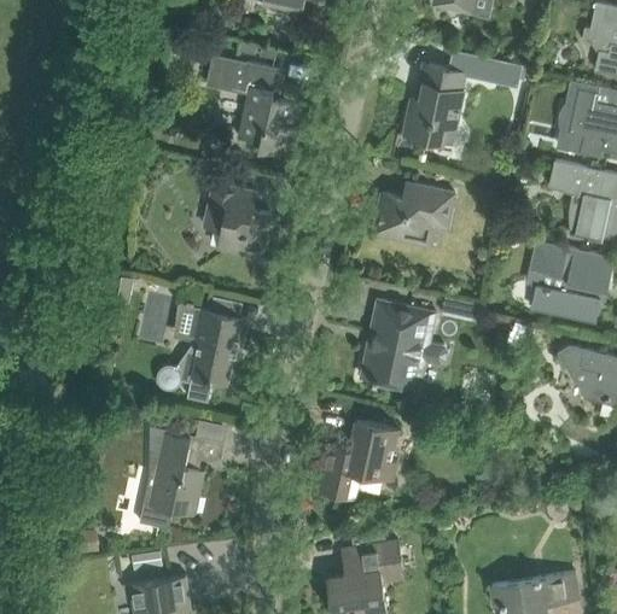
[(262,0),(262,3),(303,11),(304,0),(262,0)]
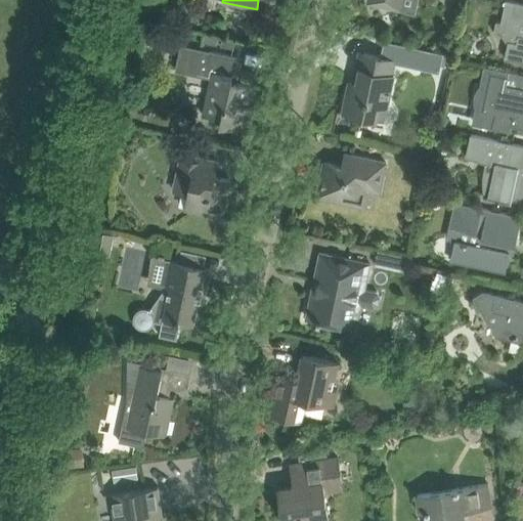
[(367,0),(367,2),(369,5),(378,7),(382,14),(389,10),(397,12),(401,9),(402,0),(367,0)]
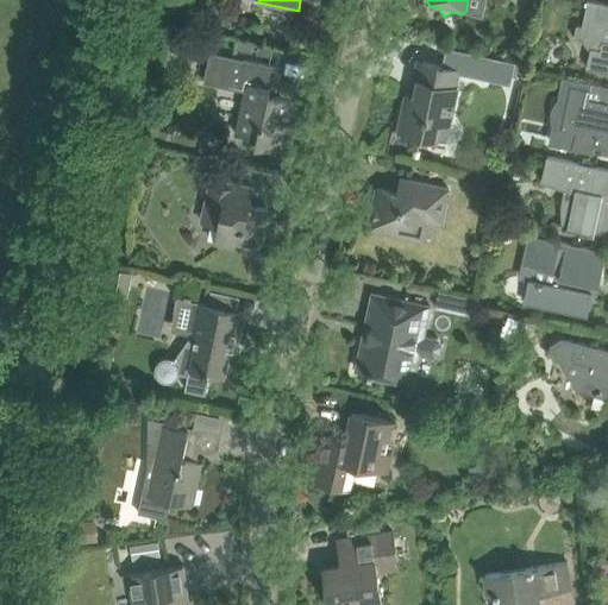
[(576,27),(574,41),(584,43),(584,45),(588,51),(590,51),(600,54),(596,73),(607,75),(607,6),(588,2),(584,19),(582,29),(576,27)]
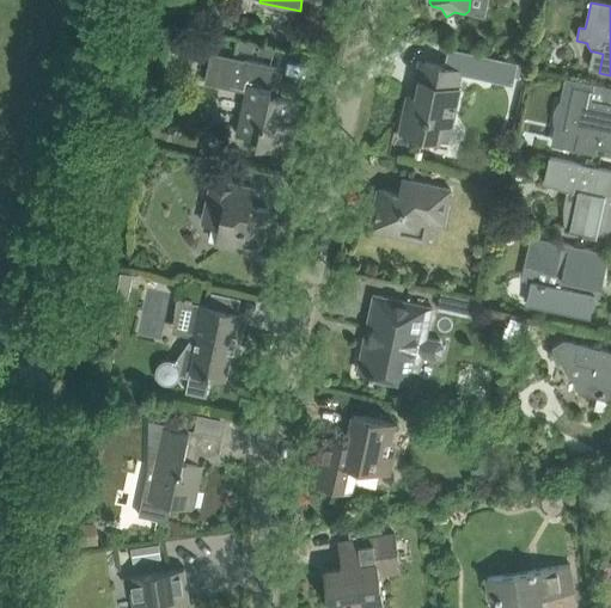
[(173,55),(194,57),(196,38),(176,36),(173,55)]
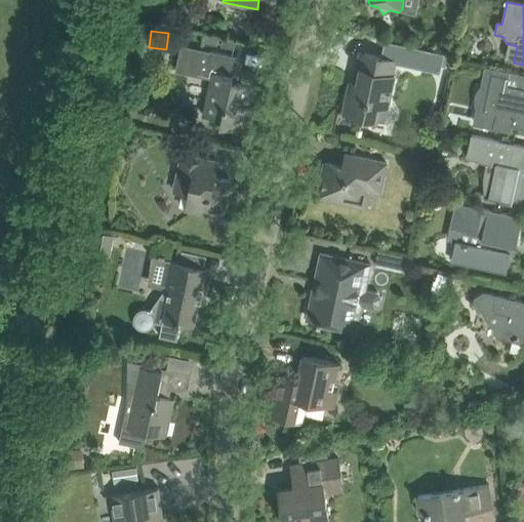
[(205,36),(203,45),(215,47),(217,39),(205,36)]
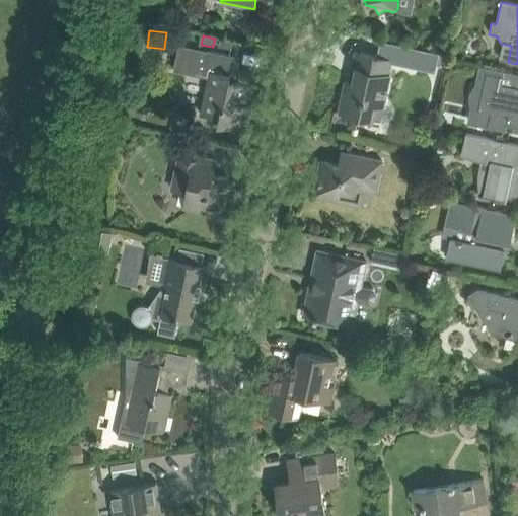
[(220,40),(218,48),(231,51),(232,42),(220,40)]
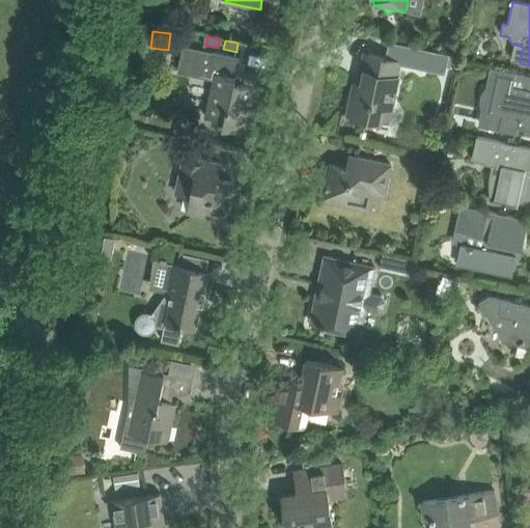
[(354,85),(347,117),(367,121),(381,124),(384,110),(391,112),(398,79),(396,78),(398,67),(443,77),(447,59),(390,47),(387,60),(371,57),(368,56),(365,72),(361,87),(356,86),(354,85)]
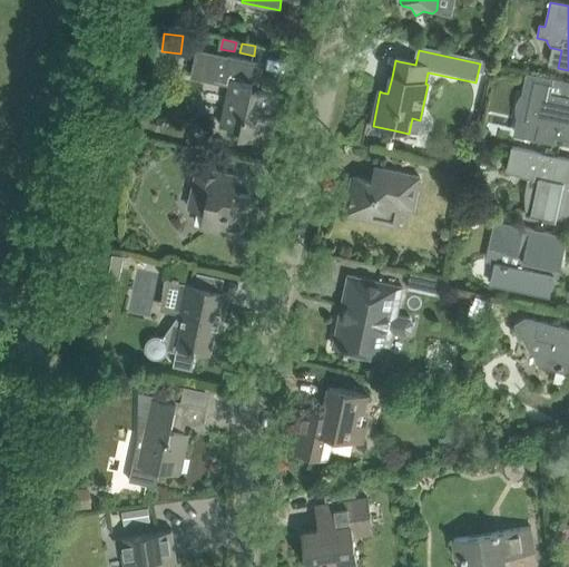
[(196,51),(189,80),(228,88),(219,127),(241,132),(238,138),(262,143),(272,95),(257,93),(258,86),(255,79),(258,65),(228,58),(196,51)]
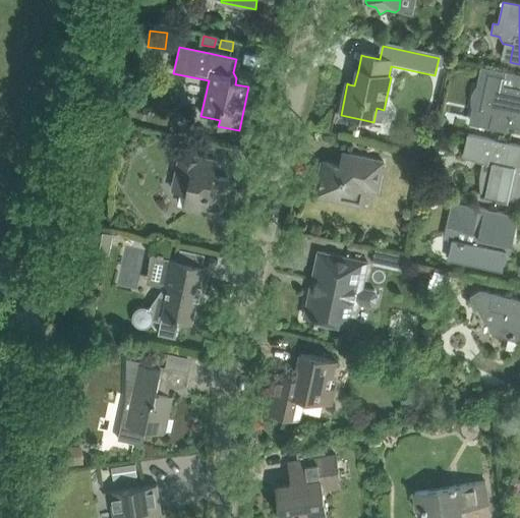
[(471,109),(468,124),(506,131),(507,127),(512,128),(519,130),(519,76),(499,72),(480,68),(476,89),(480,90),(476,110),(471,109)]
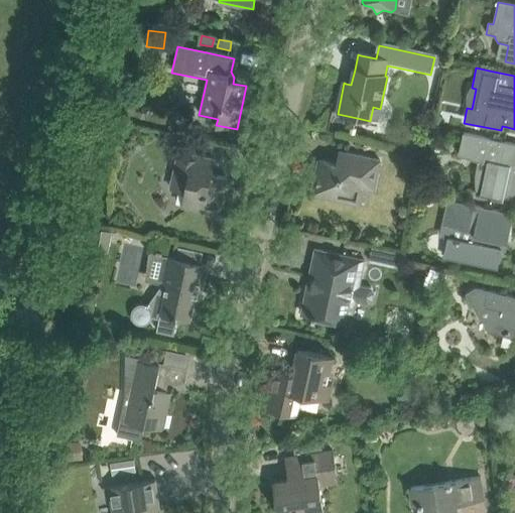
[(514,145),(463,135),(459,157),(478,163),(479,158),(488,160),(480,198),(484,199),(503,203),(504,200),(514,202),(514,145)]
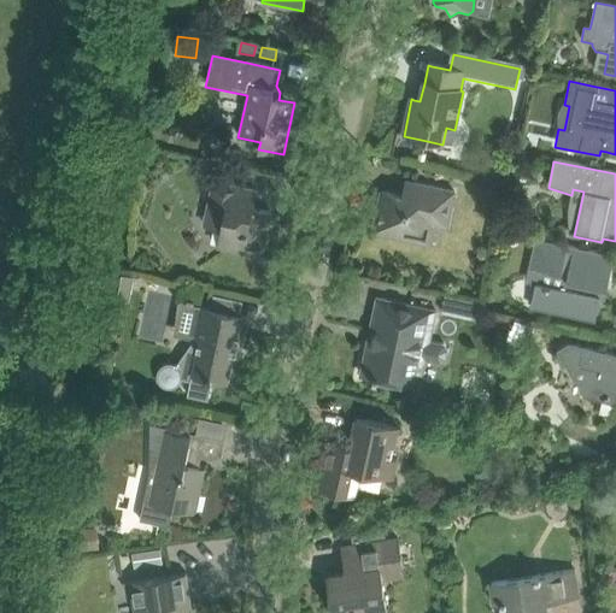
[(260,258),(270,214),(252,211),(257,193),(213,183),(206,216),(224,220),(218,248),(260,258)]
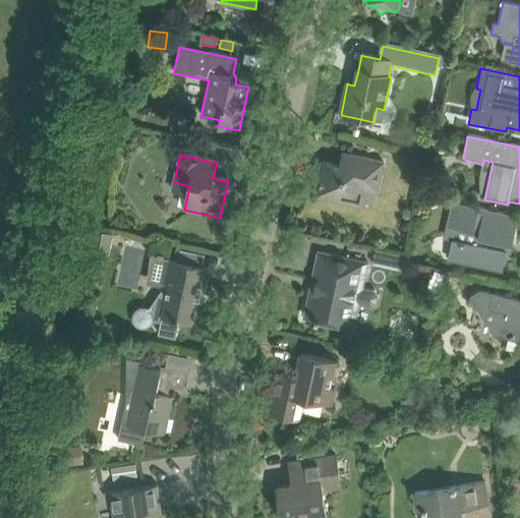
[(412,157),(410,167),(421,170),(423,160),(412,157)]
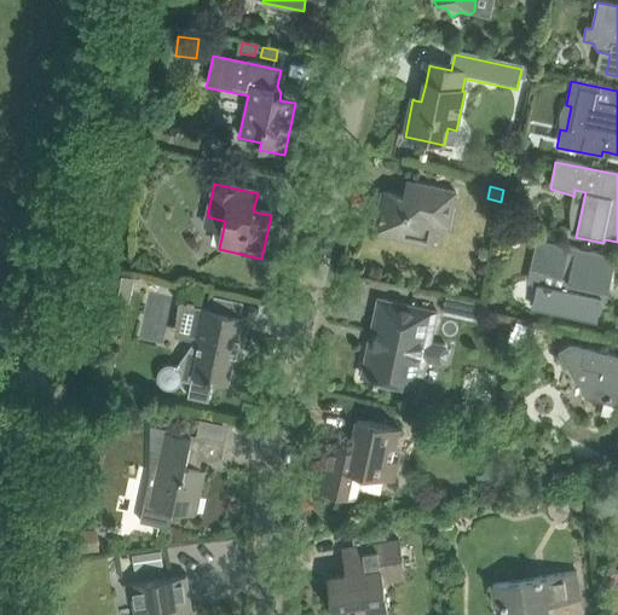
[(382,195),(374,235),(398,239),(419,244),(423,225),(435,227),(448,230),(456,195),(438,191),(434,190),(434,191),(432,206),(403,198),(382,195)]
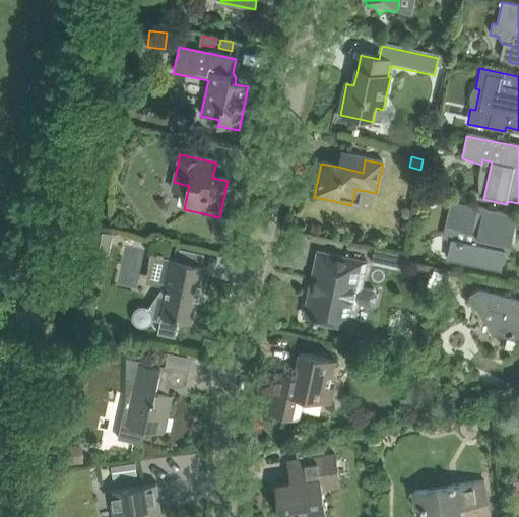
[(517,219),(517,217),(498,213),(452,203),(448,221),(453,230),(447,260),(502,272),(506,252),(503,251),(504,245),(511,247),(514,232),(510,231),(513,218),(517,219)]
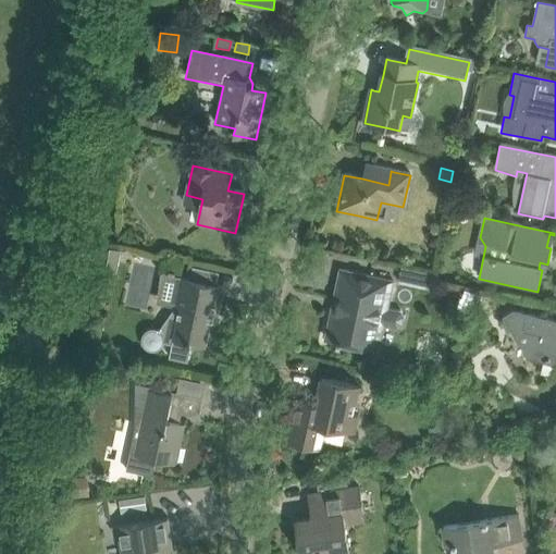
[(109,249),(104,272),(114,275),(120,251),(109,249)]
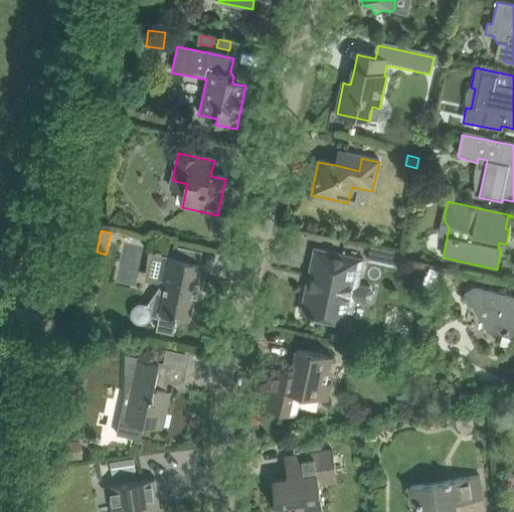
[(371,302),(372,294),(370,290),(358,288),(363,262),(314,250),(314,251),(316,252),(307,298),(304,298),(300,315),(311,317),(311,320),(315,320),(314,322),(334,327),(348,330),(355,302),(367,305),(371,302)]
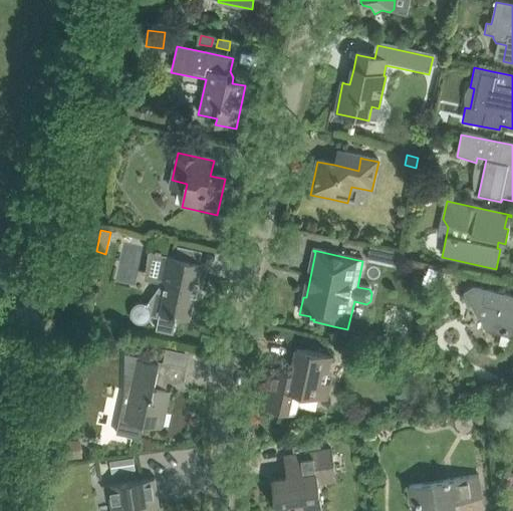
[(130,311),(130,313),(130,315),(130,316),(131,318),(132,320),(134,322),(136,323),(137,323),(138,324),(140,324),(143,324),(144,323),(146,322),(148,321),(149,320),(150,318),(151,316),(159,318),(156,330),(173,334),(177,317),(189,320),(194,300),(199,301),(201,292),(207,266),(199,265),(175,259),(166,257),(161,283),(160,284),(147,305),(145,304),(143,303),(141,303),(139,303),(138,303),(136,304),(134,305),(133,307),(131,308),(131,309),(130,311)]
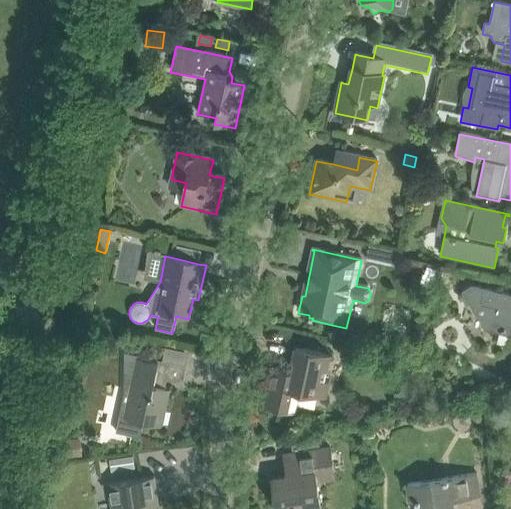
[(424,275),(421,288),(431,290),(436,271),(426,268),(424,275)]
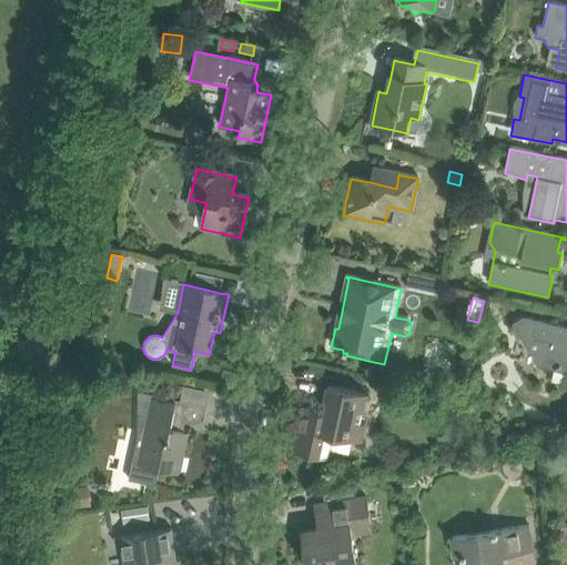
[(524,318),(512,324),(520,339),(539,343),(535,362),(538,367),(554,372),(566,374),(566,331),(565,331),(563,328),(524,318)]
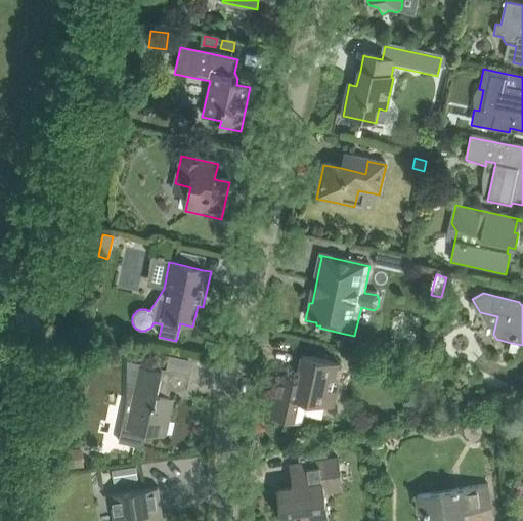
[(332,391),(338,364),(322,360),(302,356),(299,371),(301,372),(299,382),(277,377),(269,418),(302,425),(306,403),(333,408),(337,392),(332,391)]
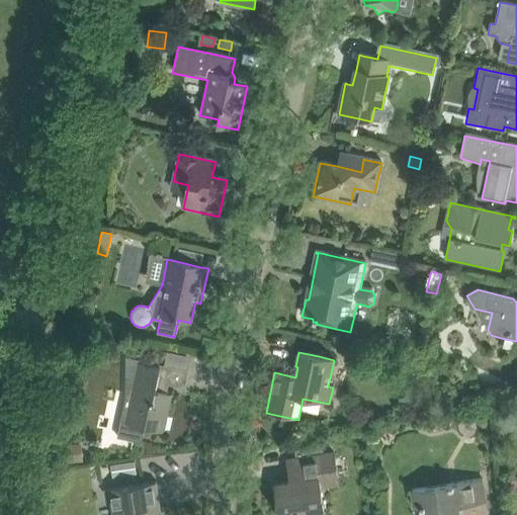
[(124,399),(116,438),(132,442),(142,444),(142,443),(141,442),(143,429),(164,433),(172,396),(163,394),(165,383),(182,388),(186,371),(165,366),(164,369),(138,363),(139,360),(125,358),(124,399)]
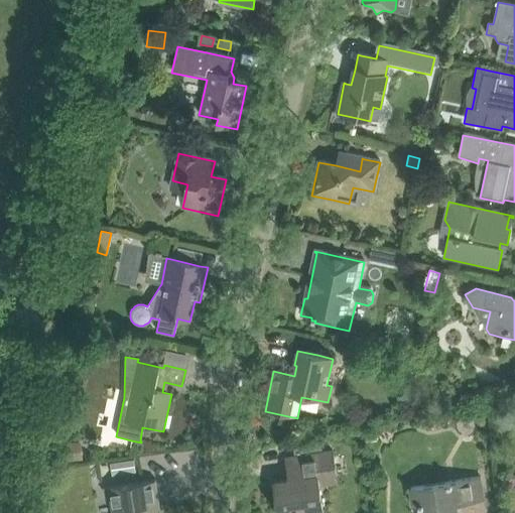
[(81,447),(67,449),(68,463),(82,462),(81,447)]
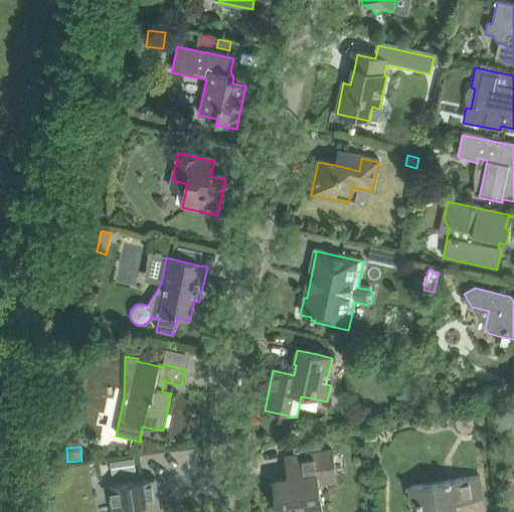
[(304,511),(322,508),(319,485),(336,482),(332,452),(285,459),(288,480),(273,483),(278,511),(304,511)]
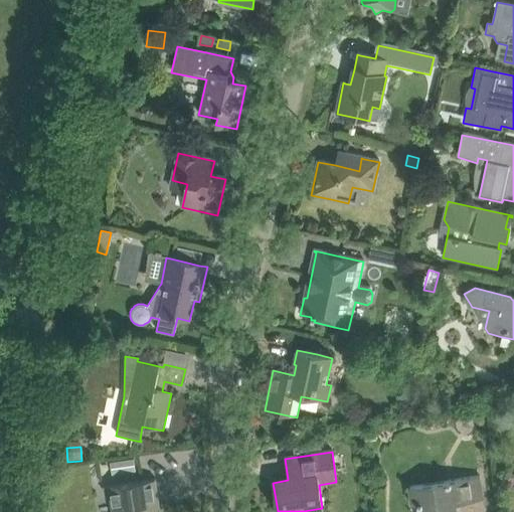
[(133,461),(110,464),(112,476),(135,473),(133,461)]
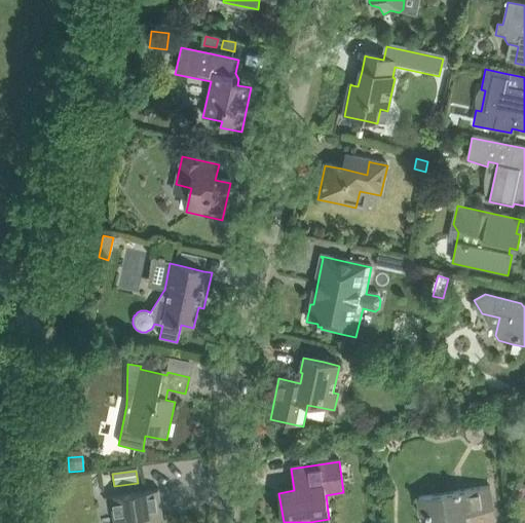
[(438,495),(417,499),(418,500),(418,499),(421,517),(426,516),(427,518),(429,517),(430,522),(465,522),(464,516),(469,515),(489,512),(494,512),(491,488),(486,489),(438,495)]
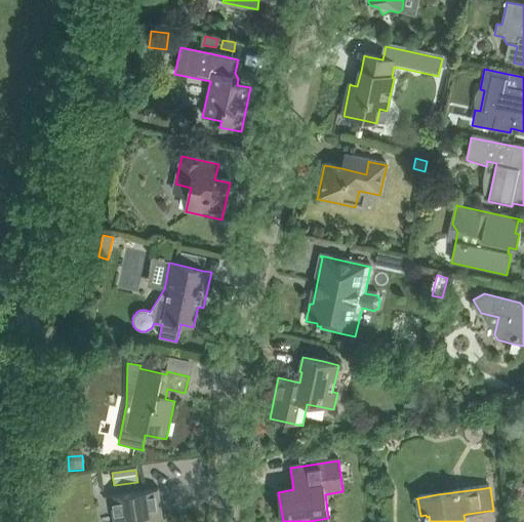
[(163,521),(158,490),(102,498),(103,499),(110,498),(114,521),(163,521)]
